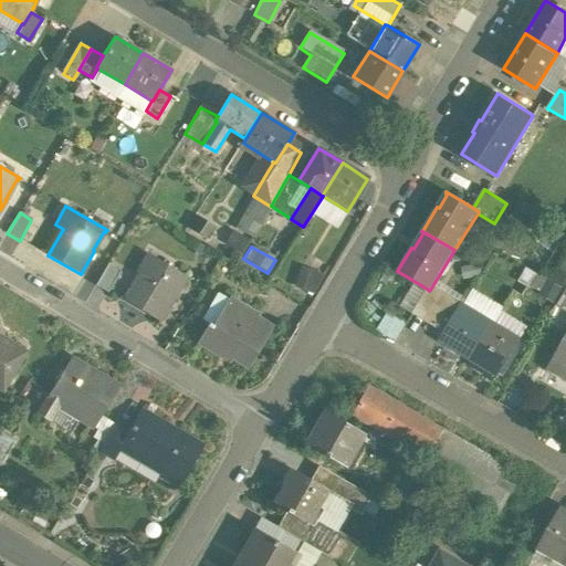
[(187,278),(146,253),(136,271),(145,275),(128,303),(160,322),(175,300),(174,299),(185,279),(186,280),(187,278)]
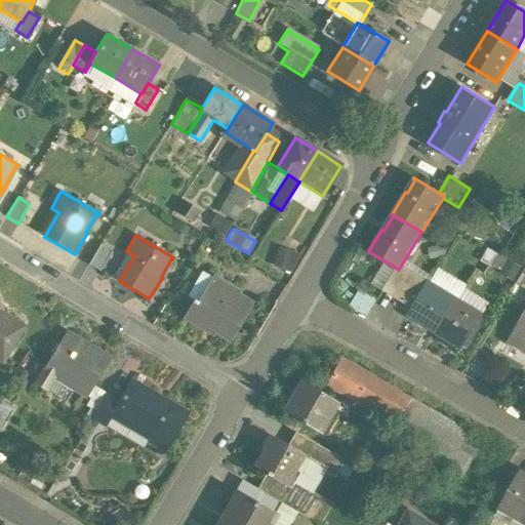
[(111,251),(99,245),(88,265),(99,271),(111,251)]
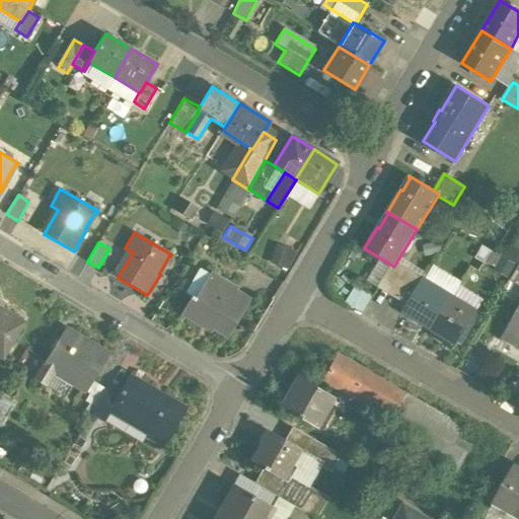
[(276,248),(270,266),(290,273),(297,254),(276,248)]
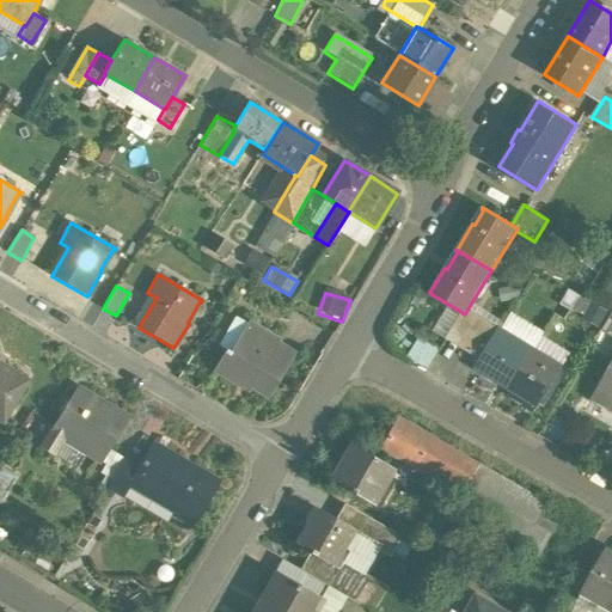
[(464,314),(461,312),(447,336),(459,343),(475,319),(465,313),(464,314)]
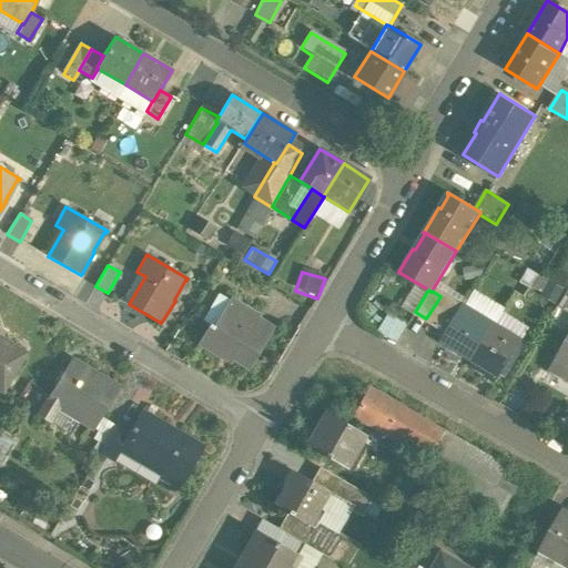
[(567,290),(557,307),(567,313),(567,290)]
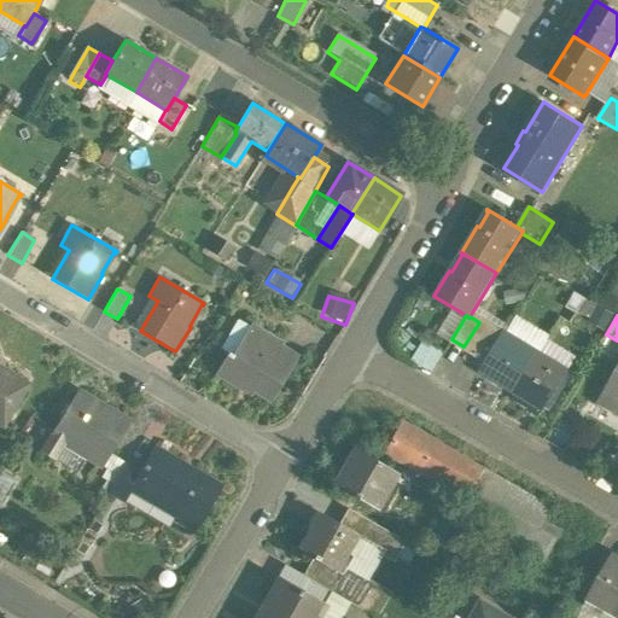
[(479,322),(464,347),(476,354),(491,330),(479,322)]
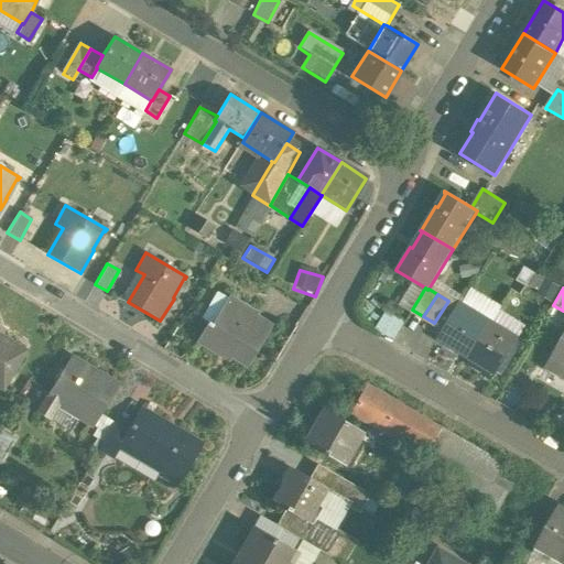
[(229,297),(213,325),(208,323),(197,342),(218,355),(220,351),(247,367),(270,326),(255,317),(257,314),(229,297)]
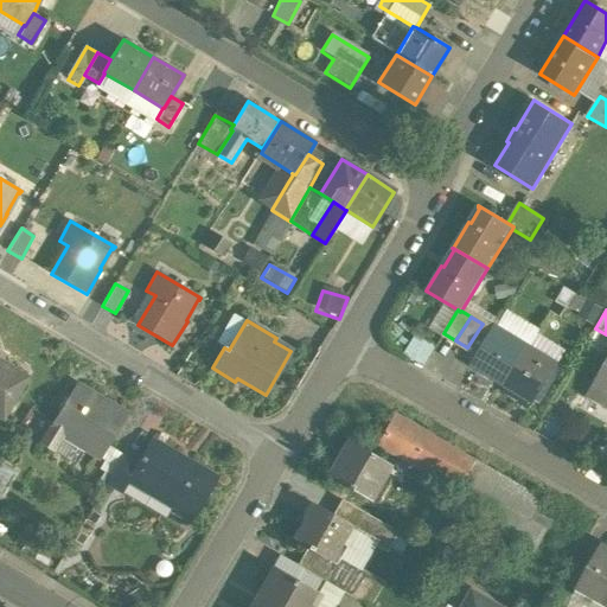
[(493,331),(483,324),(467,347),(466,351),(477,358),(493,331)]
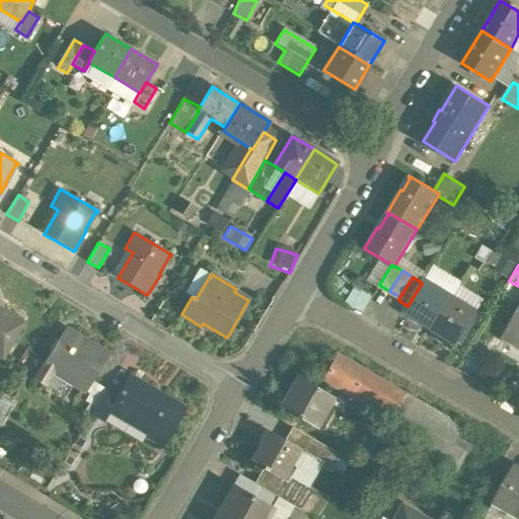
[(451,294),(425,279),(422,283),(408,306),(403,314),(430,329),(451,294)]
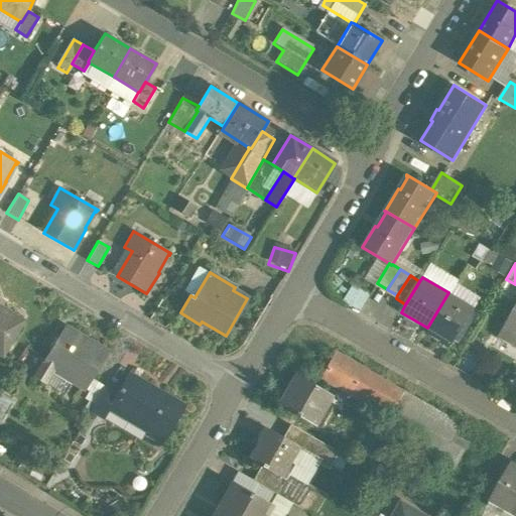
[(356,283),(347,300),(363,309),(373,292),(356,283)]
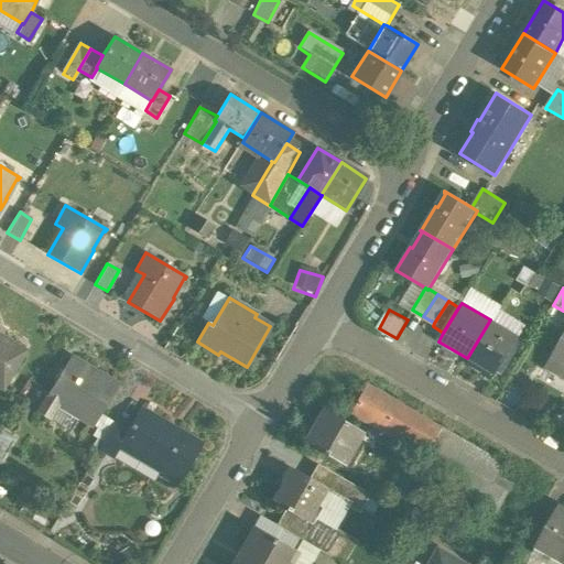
[(519,337),(490,320),(467,358),(496,376),(519,337)]
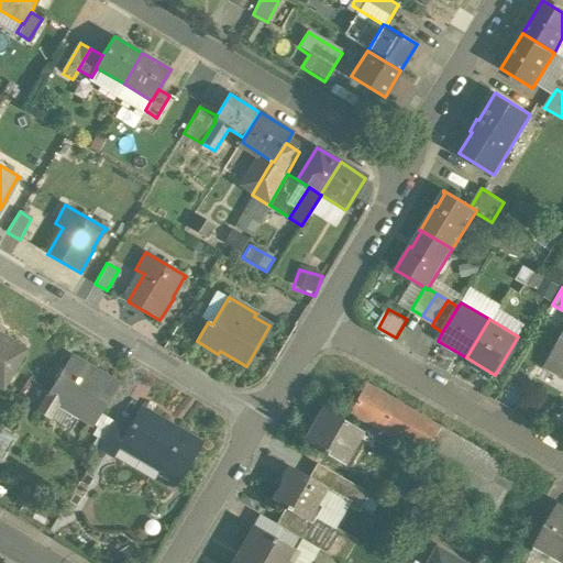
[(562,334),(549,360),(562,366),(562,334)]
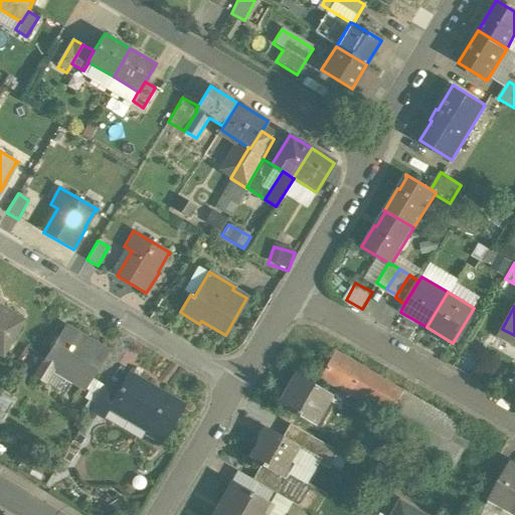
[(0,311),(0,310),(0,353),(1,354),(22,320),(2,308),(0,311)]
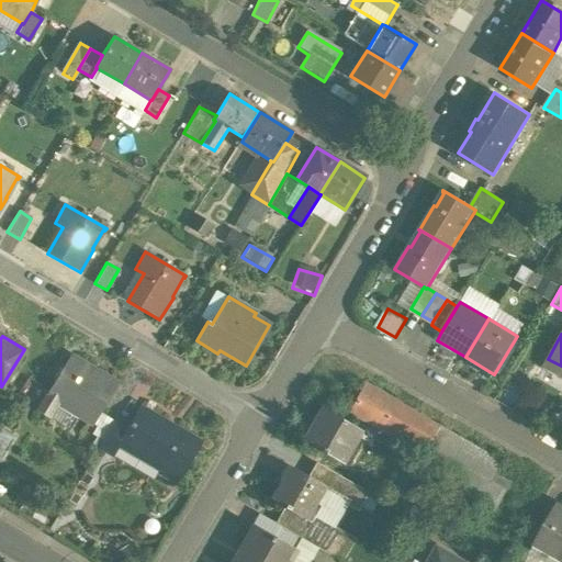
[(115,383),(69,356),(46,395),(46,396),(37,411),(48,417),(60,397),(79,408),(76,414),(92,423),(115,383)]
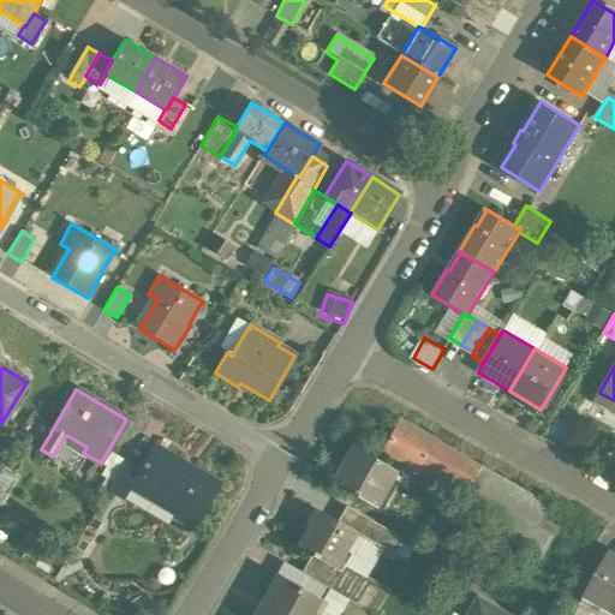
[(549,506),(398,421),(381,449),(393,455),(415,469),(427,476),(465,497),(458,509),(525,548),(542,519),(549,506)]
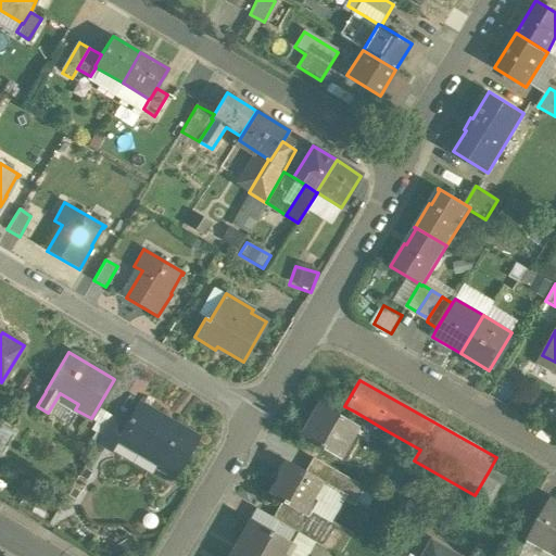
[(171,422),(139,403),(139,402),(138,401),(124,424),(118,434),(119,436),(161,459),(156,466),(174,477),(198,437),(172,421),(171,422)]
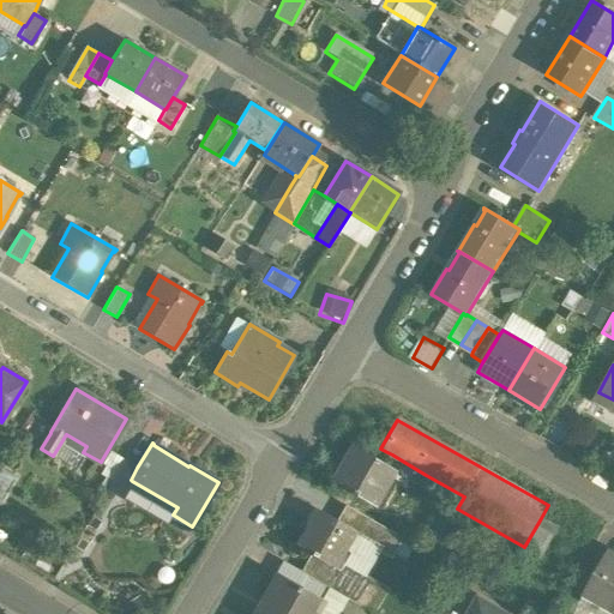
[(385,467),(351,447),(333,480),(351,489),(350,492),(373,505),(390,476),(395,480),(397,475),(398,474),(385,467)]
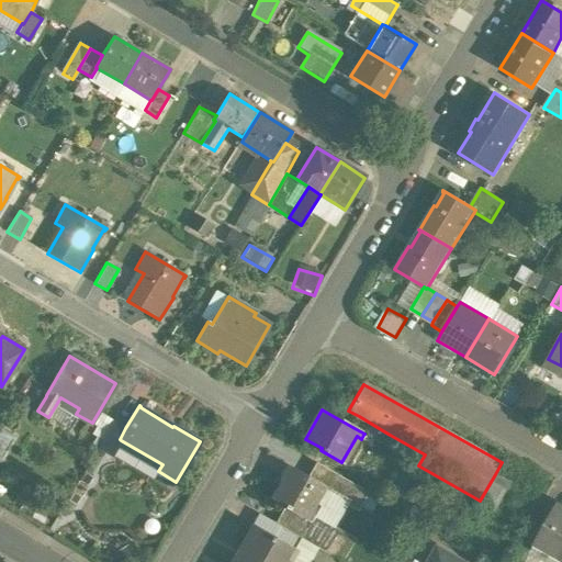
[(379,428),(359,416),(352,427),(364,434),(363,435),(372,439),(379,428)]
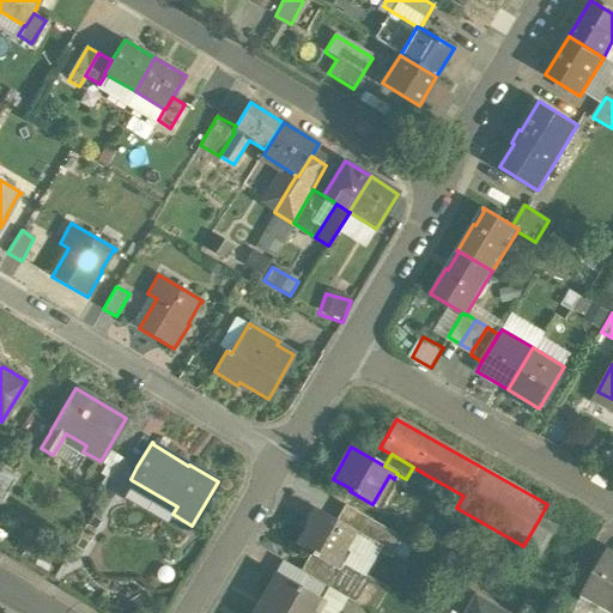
[(125,460),(109,487),(122,496),(132,480),(131,479),(137,467),(125,460)]
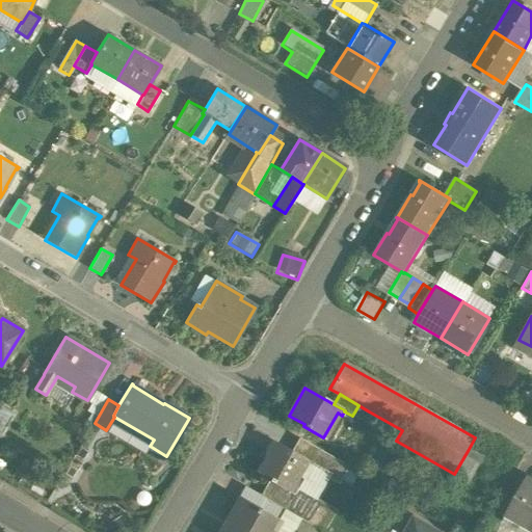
[(369,411),(358,405),(352,416),(363,422),(369,411)]
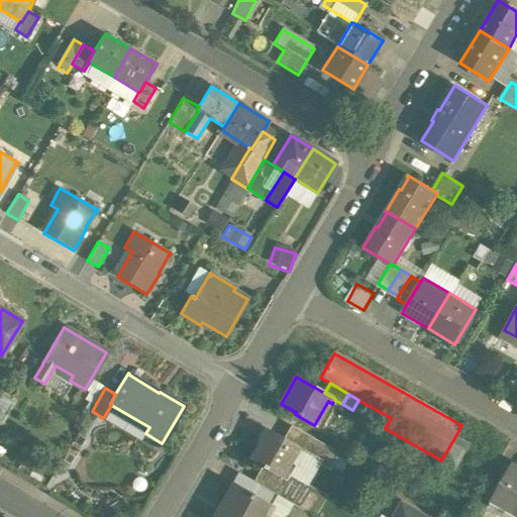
[(310,437),(291,426),(283,439),(299,448),(302,450),(310,437)]
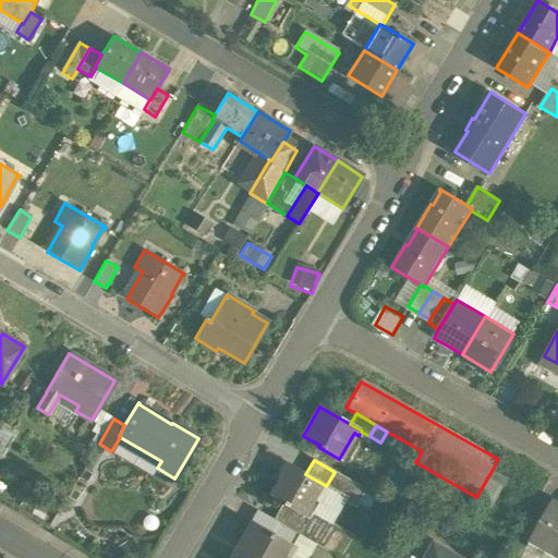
[(287,463),(279,476),(280,477),(269,496),(283,504),(282,506),(286,508),(303,518),(304,517),(303,516),(320,485),(322,485),(323,484),(305,474),(287,463)]
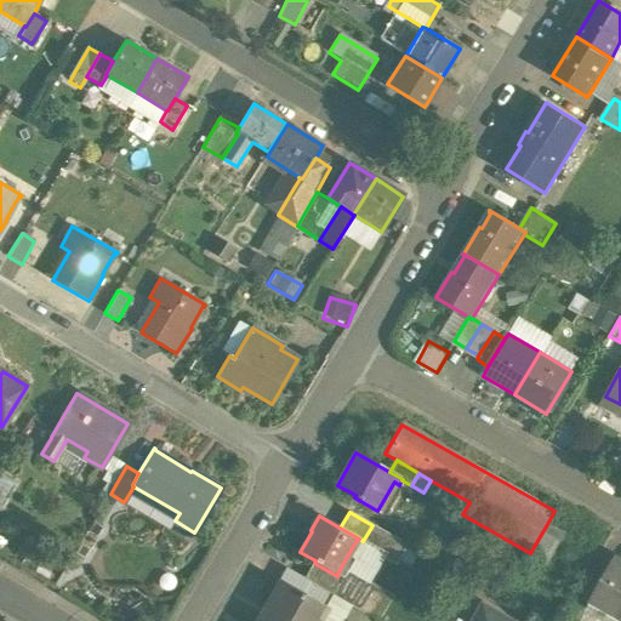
[(547,524),(530,553),(548,563),(564,535),(547,524)]
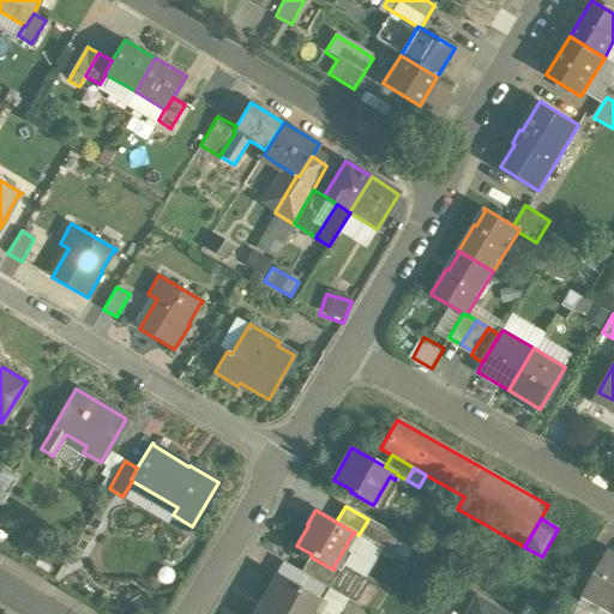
[(398,536),(368,519),(359,535),(389,553),(398,536)]
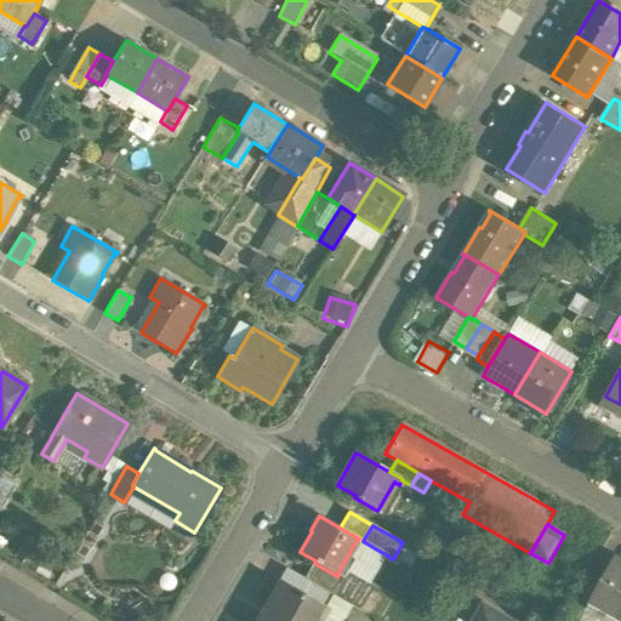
[(620,559),(615,557),(592,599),(620,615),(620,559)]
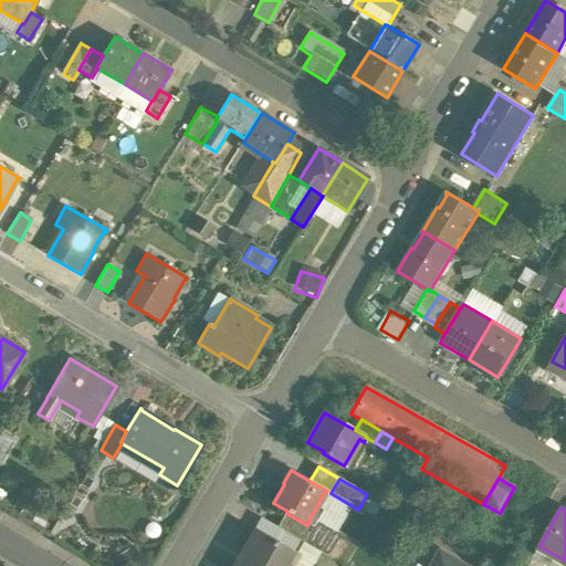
[(307,525),(290,515),(282,530),(304,543),(313,527),(308,524),(307,525)]
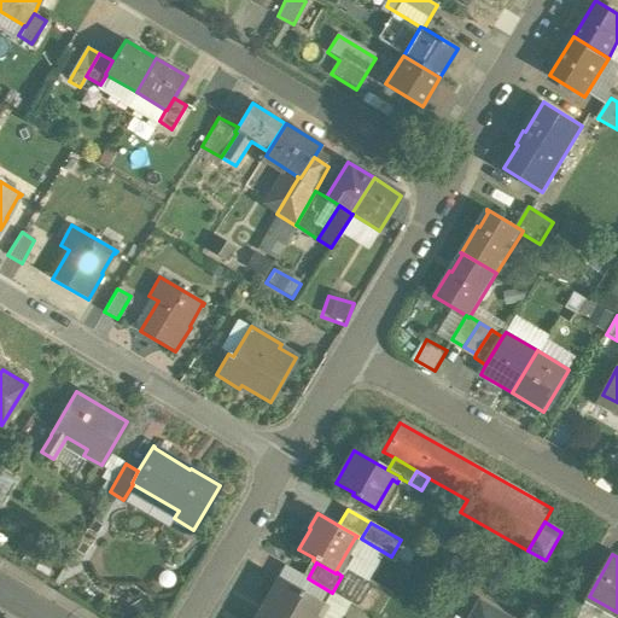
[(374,617),(389,594),(345,569),(342,576),(332,593),(331,593),(374,617)]
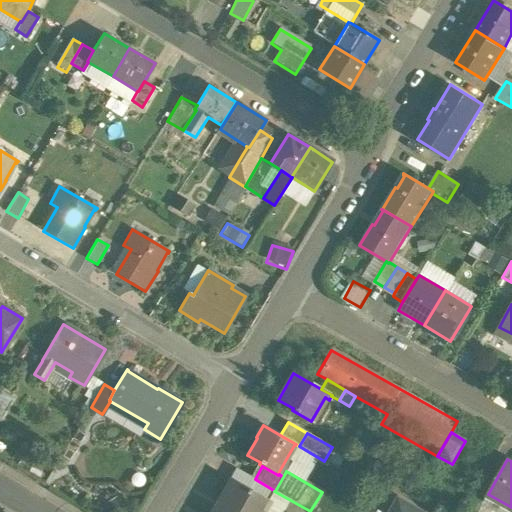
[(275,491),(255,479),(249,490),(269,501),(274,491),(275,491)]
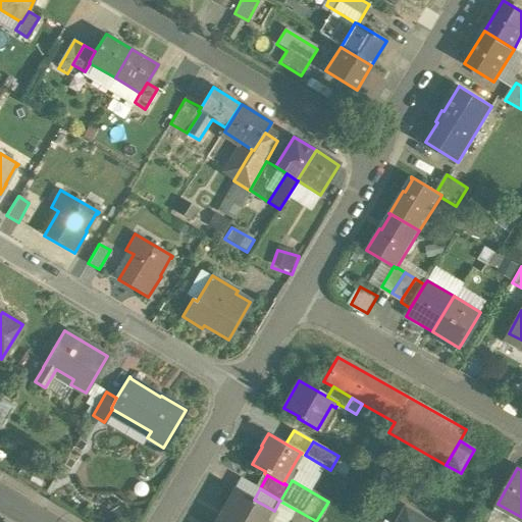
[(237,489),(217,521),(267,521),(274,511),(254,500),(237,489)]
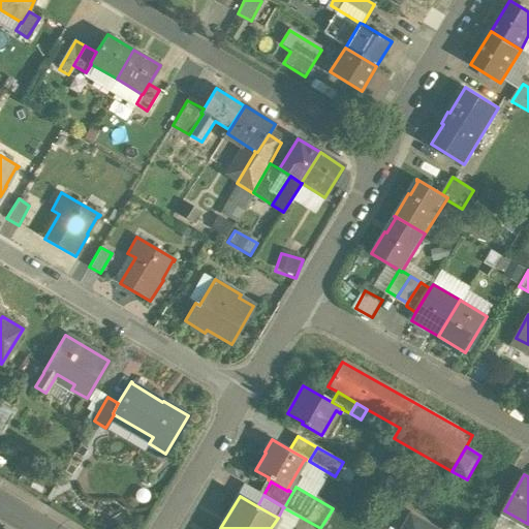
[(494,528),(500,520),(488,512),(477,528),(494,528)]
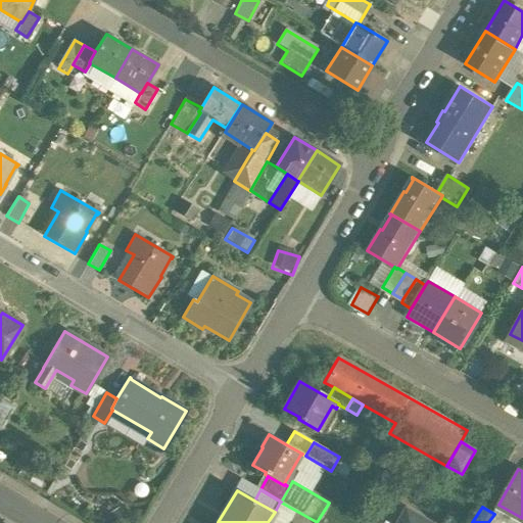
[(428,522),(407,511),(399,522),(428,522)]
